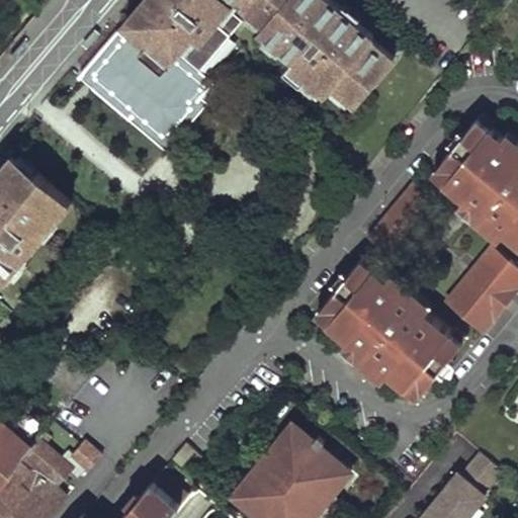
[(143,0),(123,23),(128,27),(198,72),(249,11),(266,25),(260,32),(292,59),(283,70),(300,84),(306,78),(324,93),(330,86),(353,105),(393,59),(369,39),(372,36),(329,0),(143,0)]
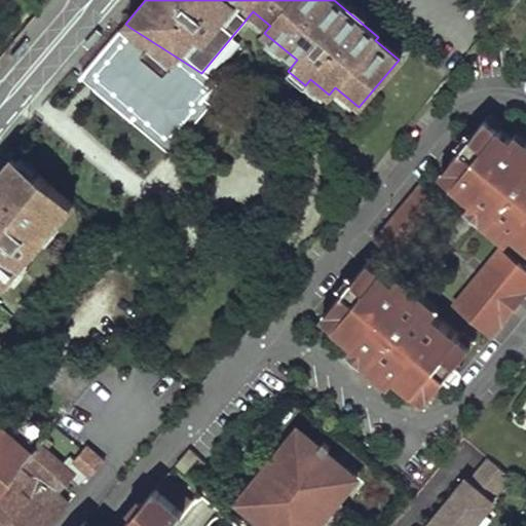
[(215,84),(201,73),(130,28),(127,32),(123,37),(118,32),(78,79),(129,122),(133,118),(163,145),(215,84)]
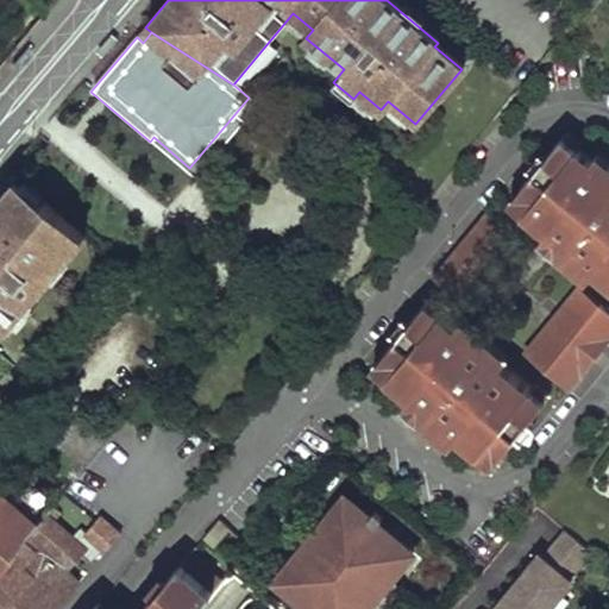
[(547,232),(540,239),(589,278),(595,270),(608,282),(608,162),(598,154),(591,162),(577,150),(582,144),(567,132),(547,157),(541,152),(528,168),(534,173),(510,202),(547,232)]
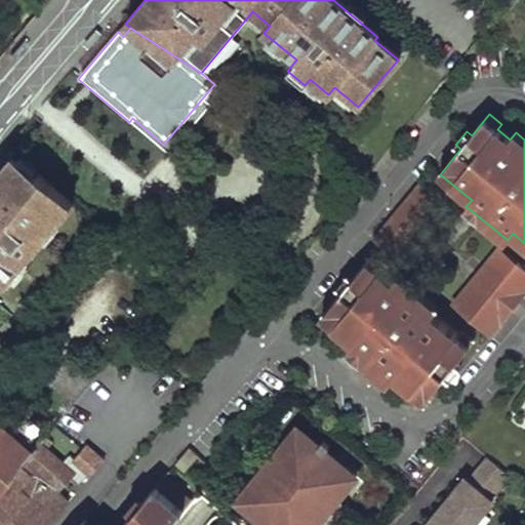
[(0,287),(39,243),(36,240),(55,217),(58,220),(71,206),(35,176),(33,179),(9,160),(0,170),(0,287)]
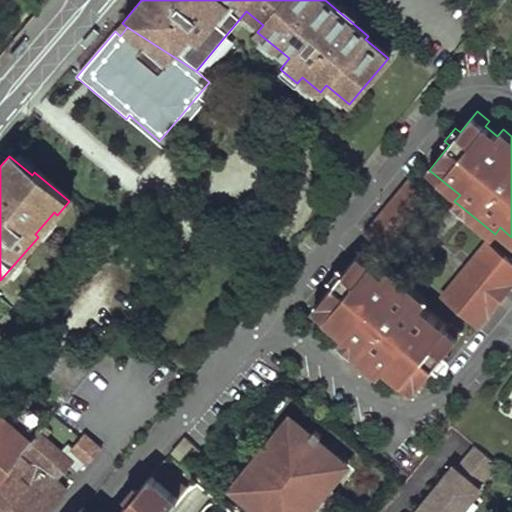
[(429,195),(409,178),(363,233),(383,250),(429,195)]
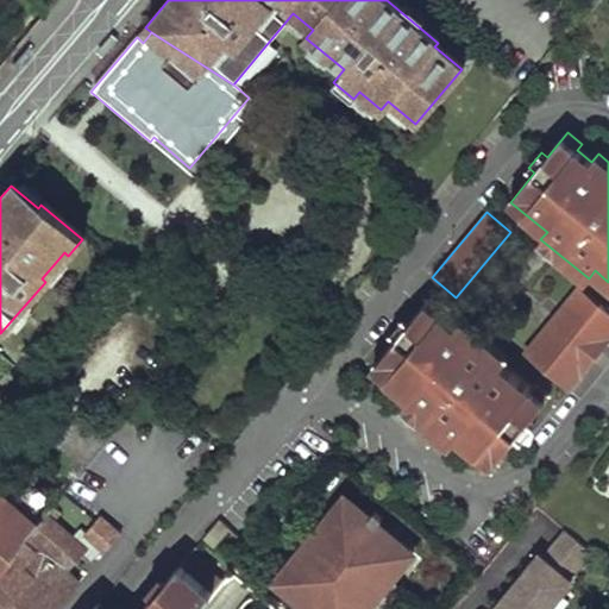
[(608,339),(608,312),(579,288),(525,353),(569,389),(608,339)]
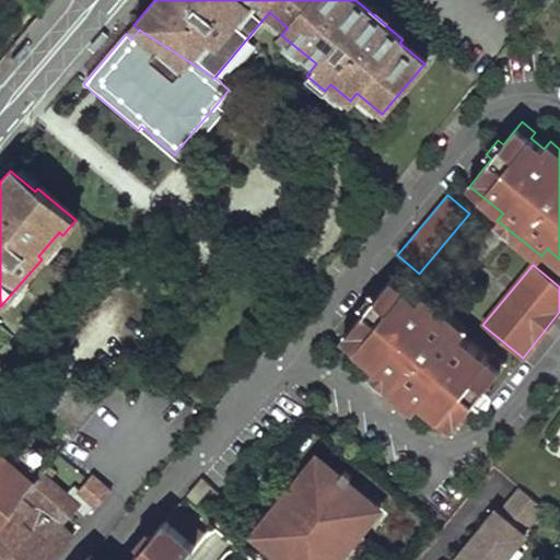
[(365,310),(343,336),(376,364),(371,371),(413,407),(420,399),(453,426),(476,398),(480,403),(492,388),(487,384),(506,361),(493,351),(489,357),(462,335),(468,326),(426,290),(418,299),(404,288),(409,282),(396,272),(377,295),(371,291),(360,305),(365,310)]
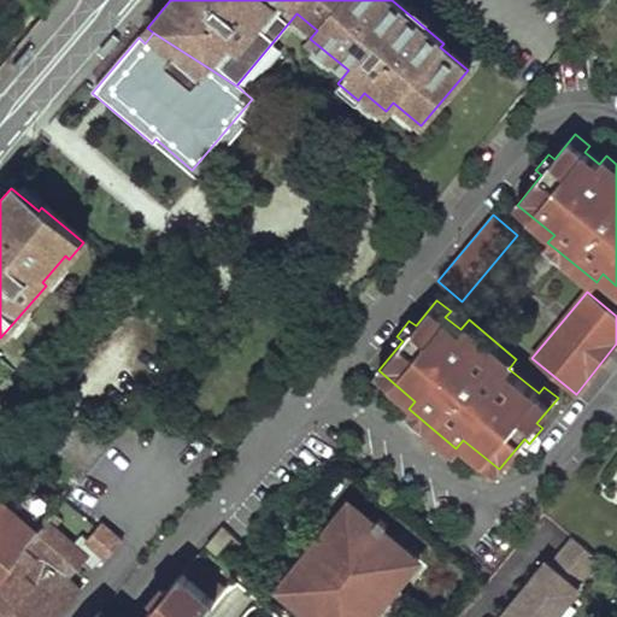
[(0,580),(59,506),(9,463),(0,471),(0,580)]
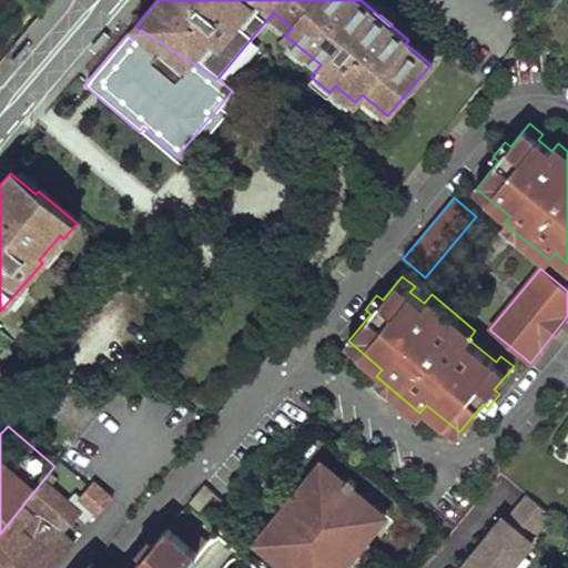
[(54,466),(0,534),(0,567),(52,567),(70,546),(63,540),(68,536),(62,531),(78,513),(84,518),(93,508),(98,513),(111,497),(103,490),(109,485),(102,479),(98,485),(92,482),(81,495),(77,492),(68,501),(50,487),(68,466),(60,459),(54,466)]
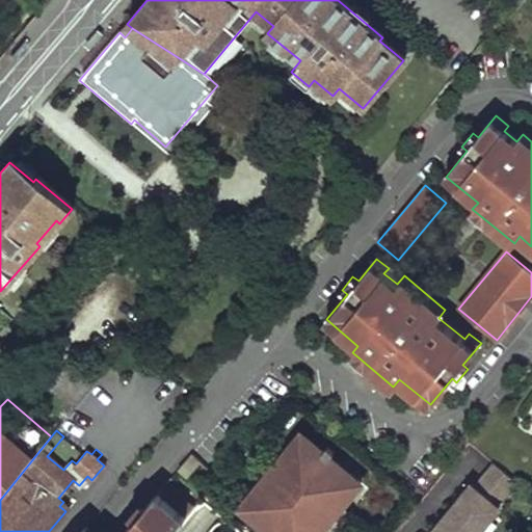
[(301,430),(241,504),(274,531),(318,531),(362,480),(329,454),(334,450),(327,444),(323,449),(301,430)]
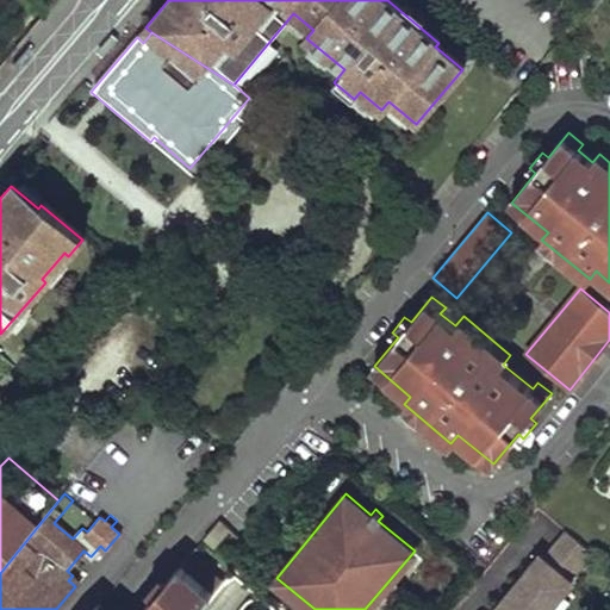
[(218,518),(203,536),(212,545),(226,526),(218,518)]
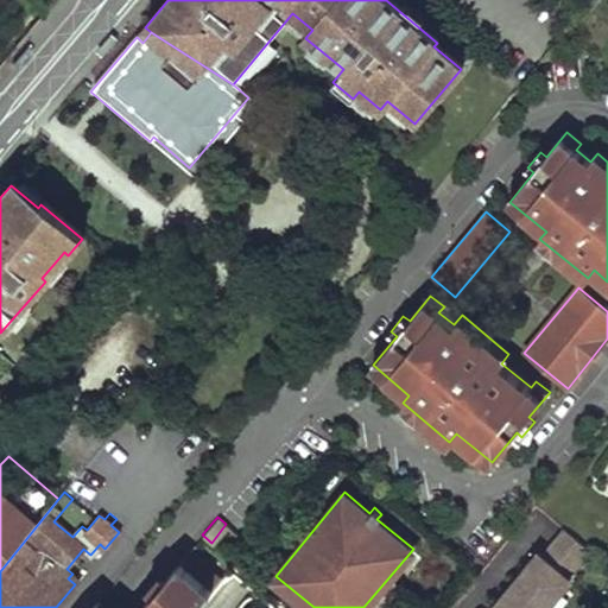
[(563,527),(543,552),(538,549),(488,607),(550,607),(575,578),(570,575),(590,550),(563,527)]
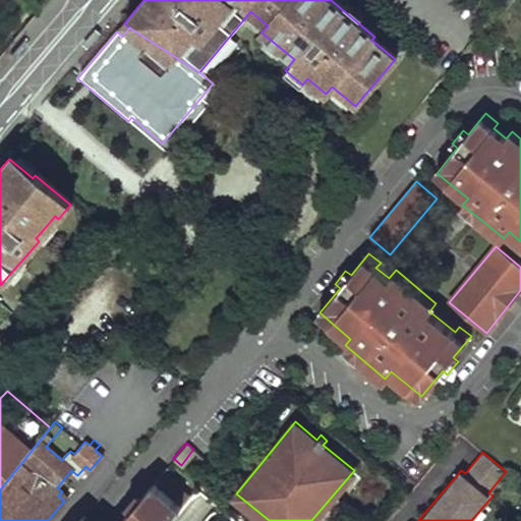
[(166,520),(190,493),(163,469),(143,491),(137,487),(126,502),(131,506),(118,520),(93,520),(81,512),(73,520),(166,520)]
